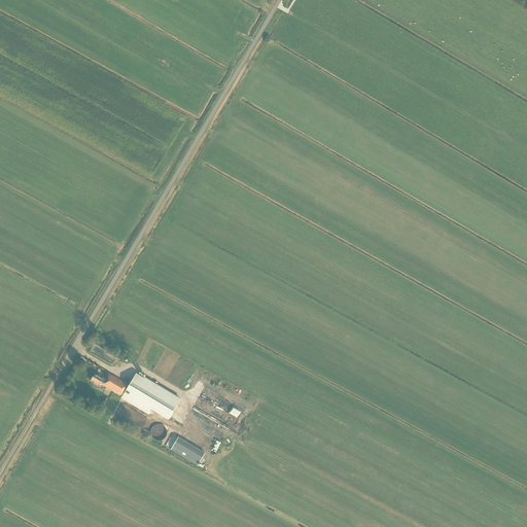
[(113,364),(116,358),(109,353),(105,359),(113,364)]
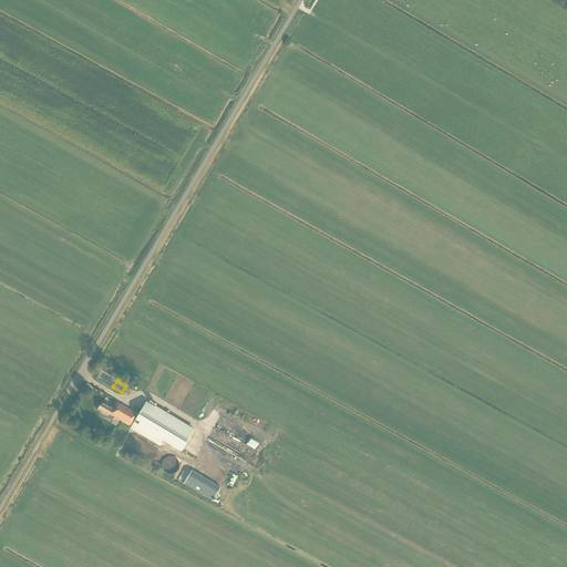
[(137,414),(117,402),(113,408),(106,403),(105,406),(101,403),(98,409),(102,412),(101,413),(104,415),(105,414),(106,414),(106,413),(160,445),(163,440),(184,453),(196,433),(145,402),(137,414)]
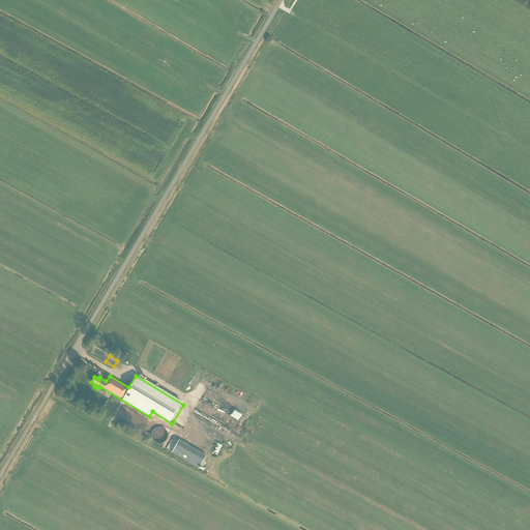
[(108,416),(111,408),(106,406),(102,414),(108,416)]
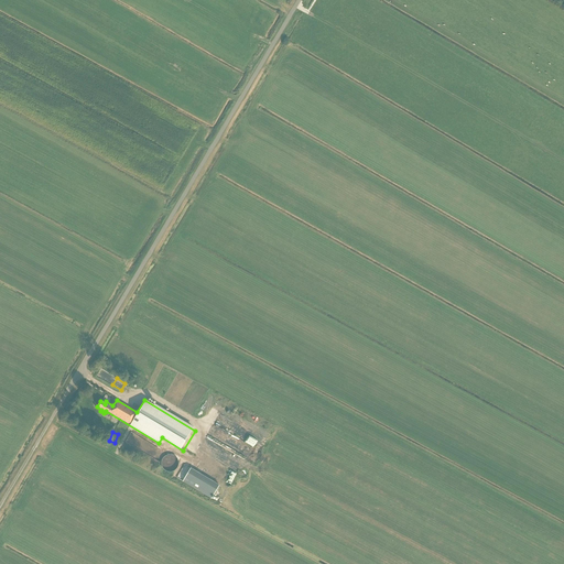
[(253,459),(260,440),(252,436),(250,445),(248,445),(246,452),(249,453),(247,457),(253,459)]
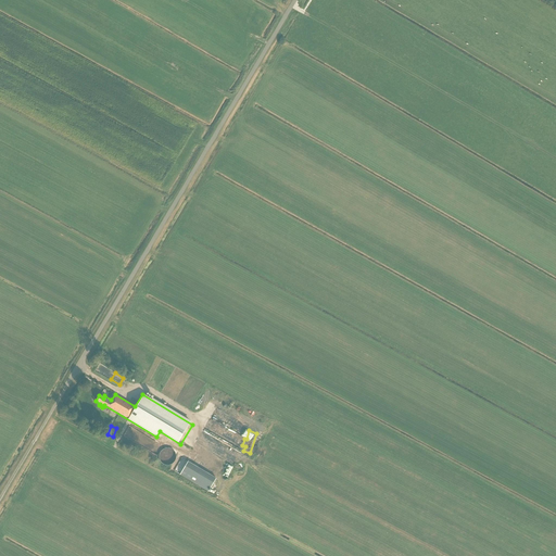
[(211,450),(217,453),(223,443),(216,440),(211,450)]
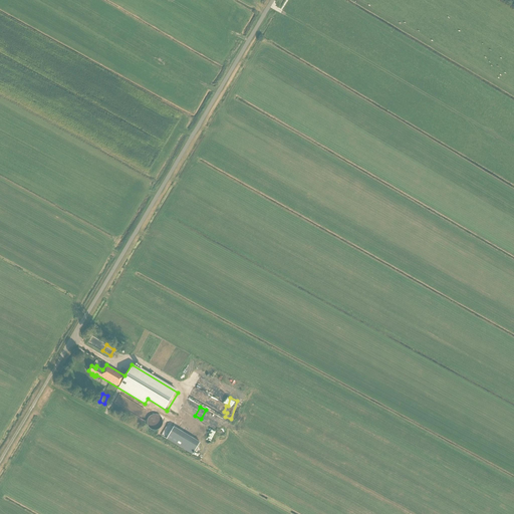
[(147,420),(147,423),(147,425),(149,427),(150,429),(153,430),(155,431),(158,430),(160,429),(162,427),(163,425),(163,423),(163,420),(162,418),(160,416),(158,415),(155,415),(153,415),(150,416),(149,418),(147,420)]
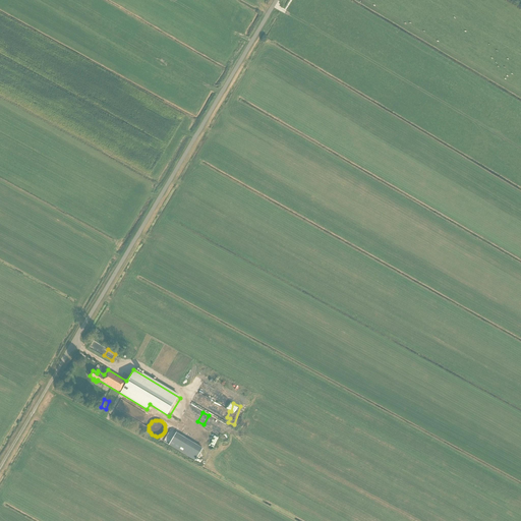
[(216,420),(210,424),(214,428),(220,423),(216,420)]
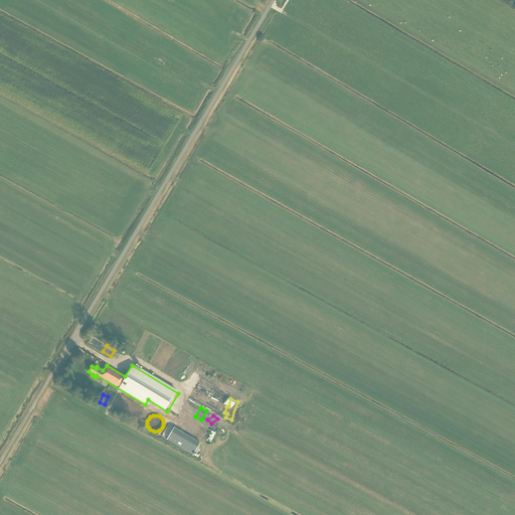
[(198,439),(172,423),(165,437),(191,452),(198,439)]
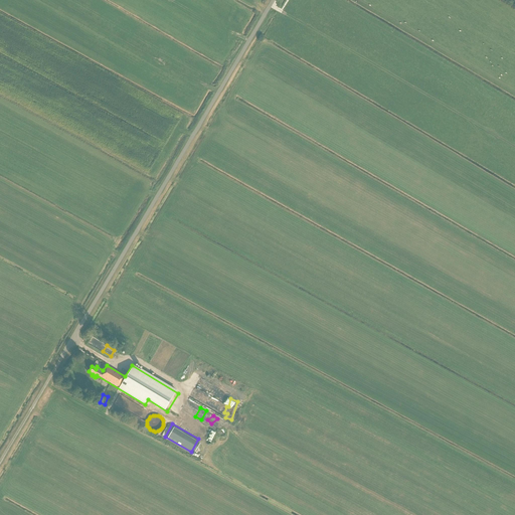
[(214,448),(211,451),(208,449),(204,454),(209,459),(216,450),(214,448)]
